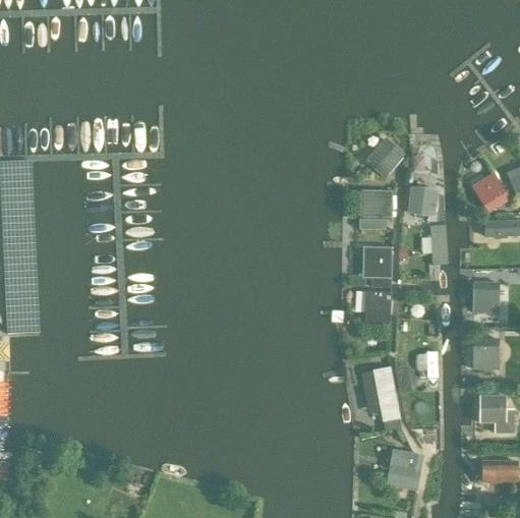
[(384,176),(402,154),(384,138),(365,161),(384,176)]
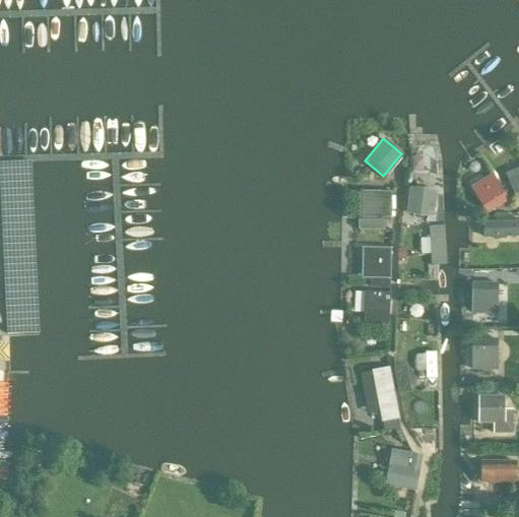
[(28,160),(0,160),(0,180),(8,334),(37,333),(28,160)]
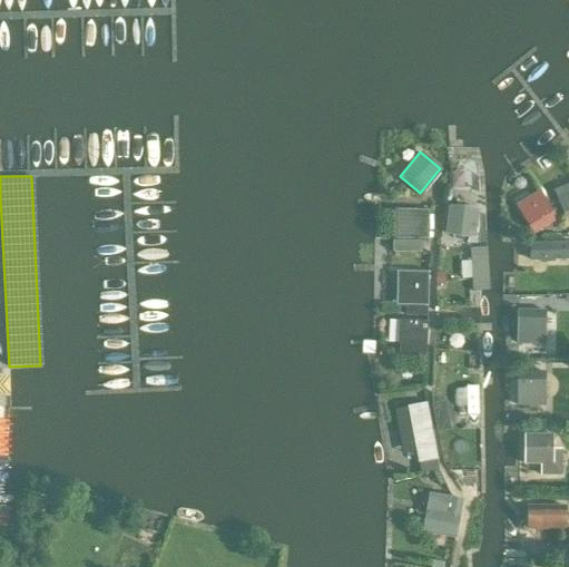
[(566,220),(568,217),(568,183),(568,185),(568,188),(556,194),(566,220)]
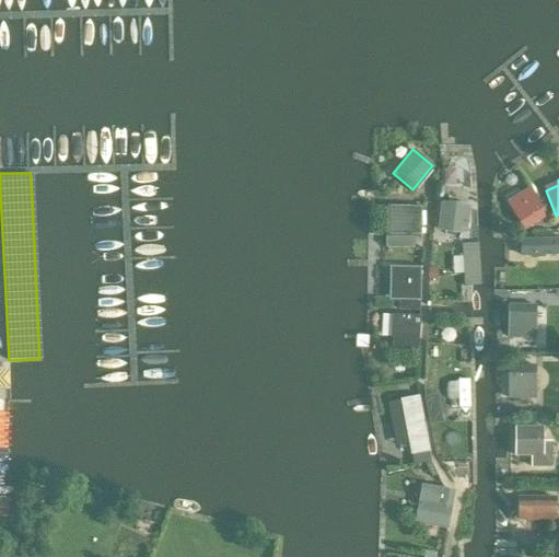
[(523,228),(545,213),(528,186),(520,193),(523,197),(510,205),(523,228)]
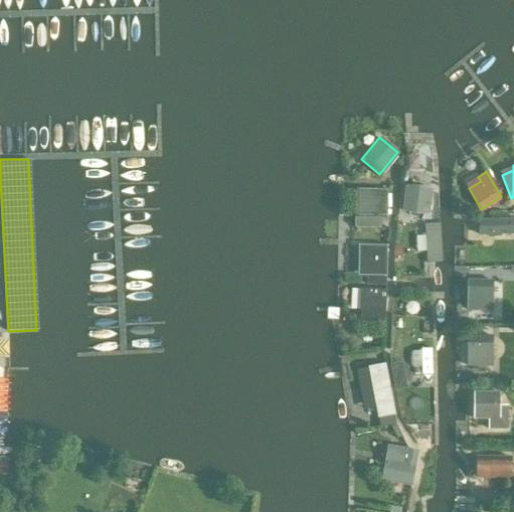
[(427,212),(431,188),(405,185),(402,209),(427,212)]
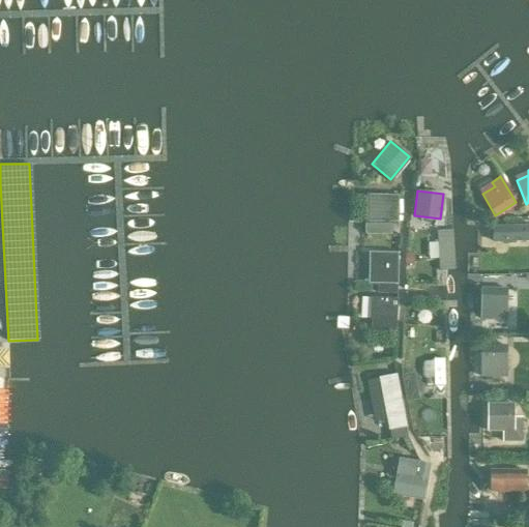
[(373,221),(397,221),(398,221),(399,194),(373,194),(373,221)]
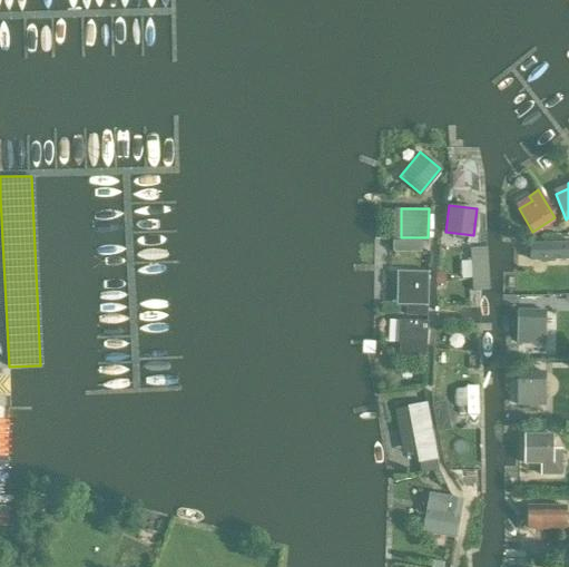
[(391,238),(391,250),(421,250),(421,238),(391,238)]
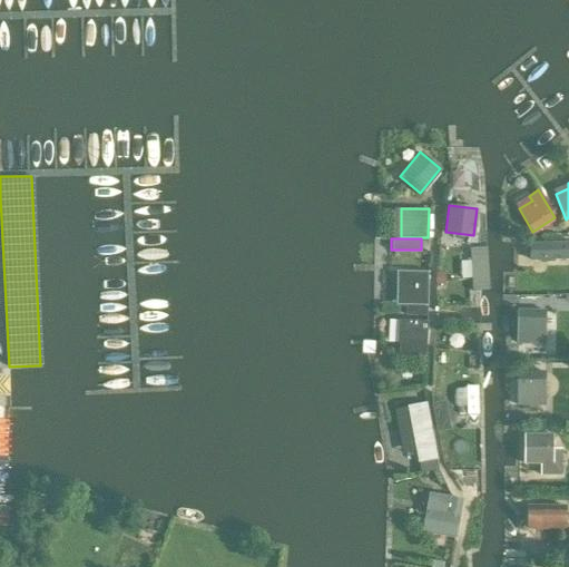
[(483,245),(470,246),(472,289),(480,289),(487,287),(484,245),(483,245)]
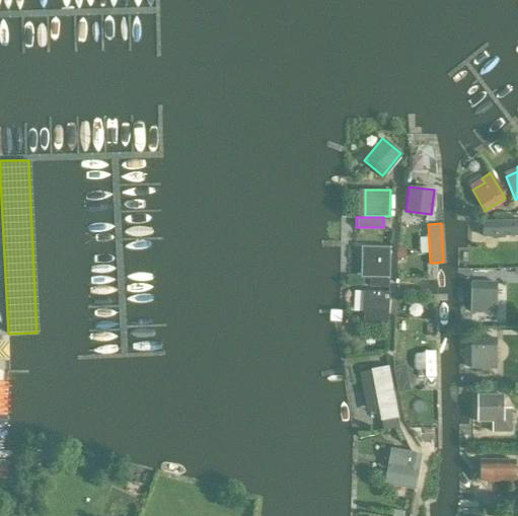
[(389,277),(389,245),(366,245),(366,277),(389,277)]
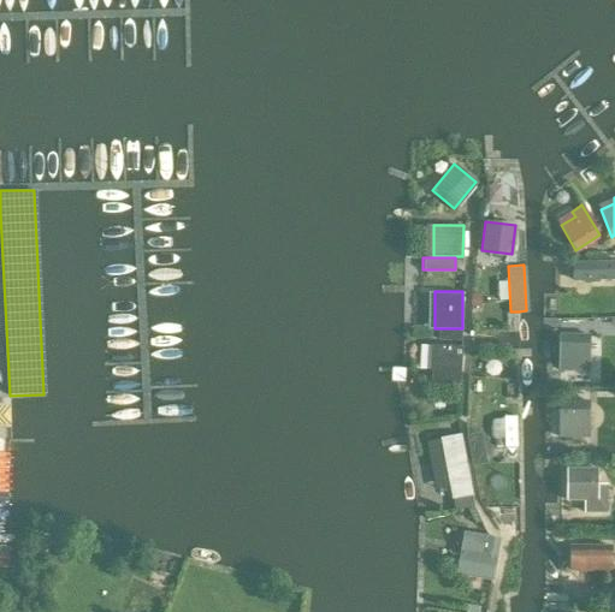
[(587,363),(587,334),(559,334),(559,369),(571,369),(571,363),(587,363)]
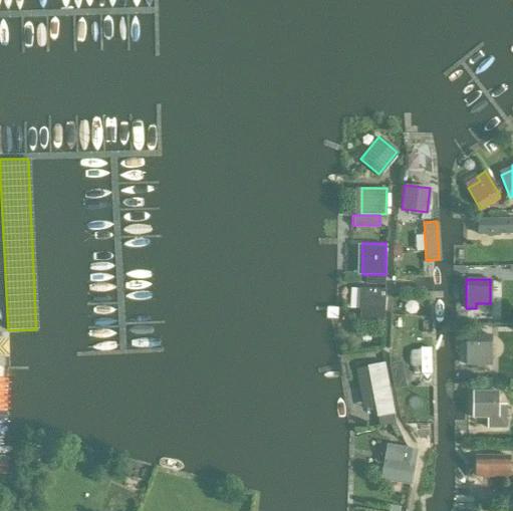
[(383,320),(385,288),(366,287),(365,307),(359,307),(359,319),(383,320)]
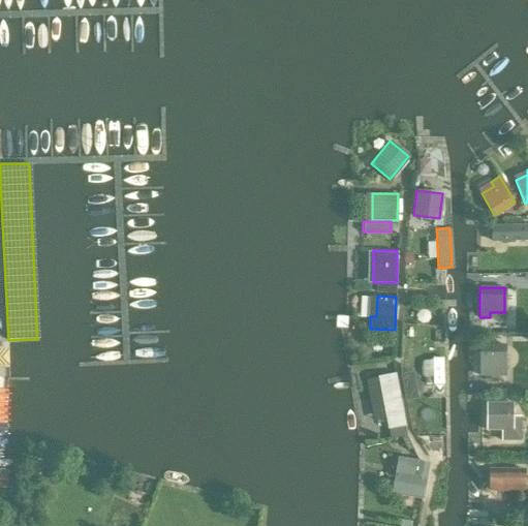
[(504,369),(504,344),(479,344),(479,374),(490,374),(490,369),(504,369)]
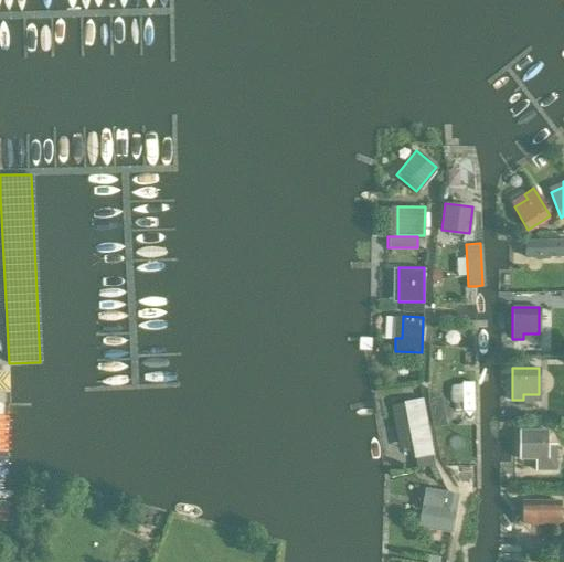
[(422,399),(404,402),(413,446),(415,456),(432,453),(422,399)]
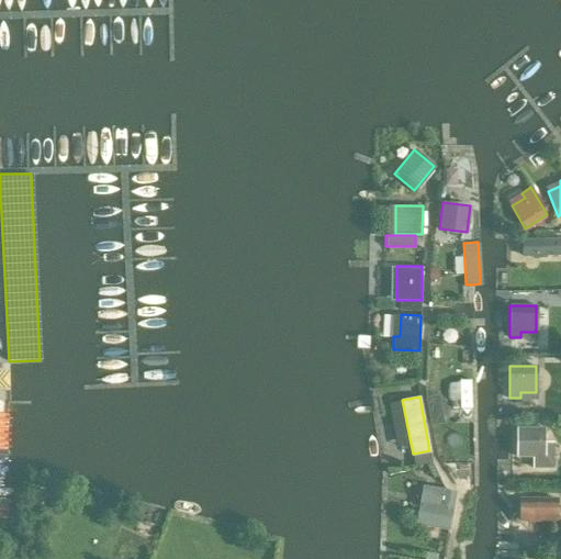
[(440,407),(428,410),(432,424),(444,422),(440,407)]
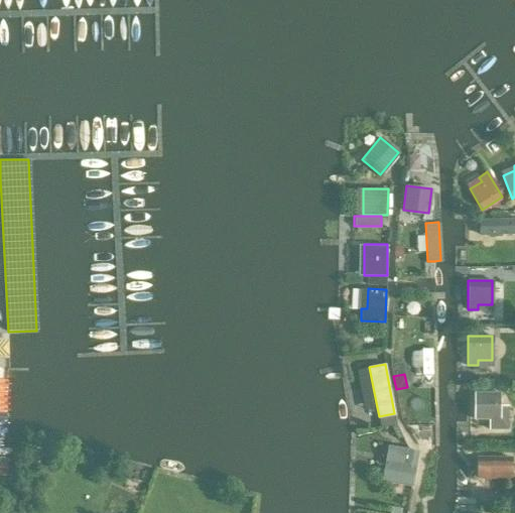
[(499,418),(499,392),(474,392),(474,418),(499,418)]
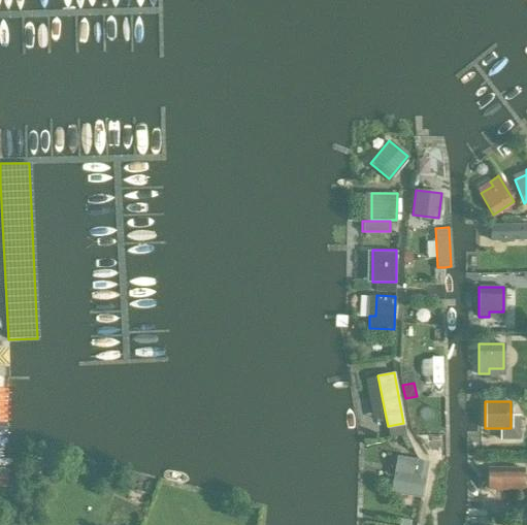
[(405,433),(403,423),(388,426),(390,436),(405,433)]
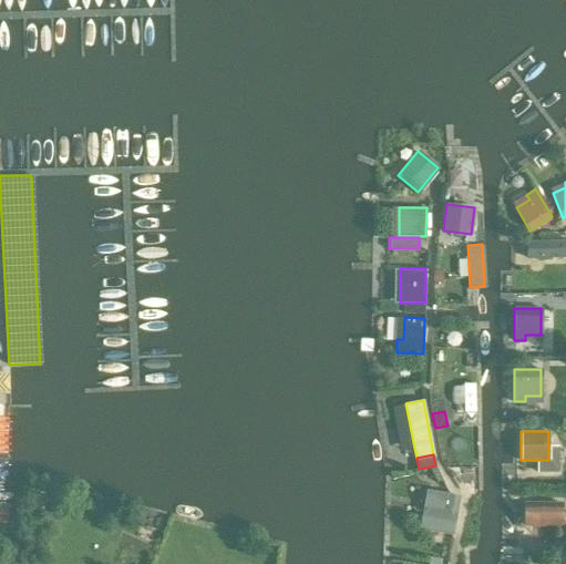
[(453,494),(449,494),(428,491),(425,506),(422,526),(452,532),(459,495),(453,494)]
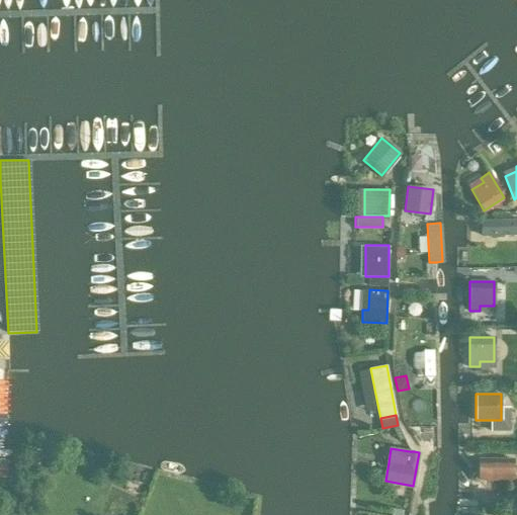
[(514,479),(514,457),(479,457),(479,479),(514,479)]
